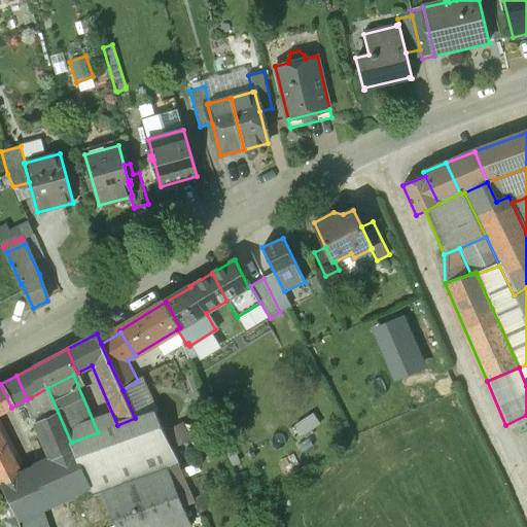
[(142,379),(138,381),(123,390),(135,418),(155,412),(142,379)]
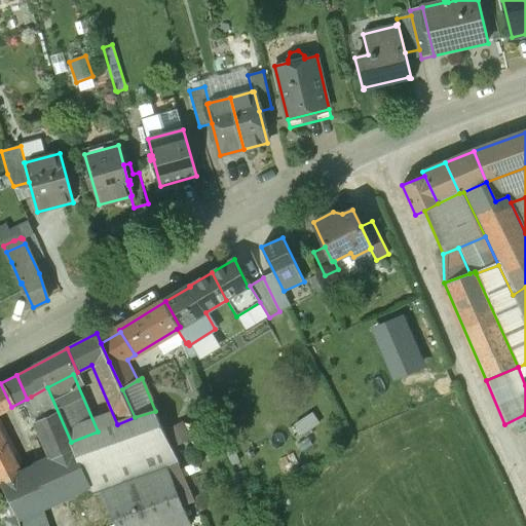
[(0,412),(11,407),(0,383),(0,412)]
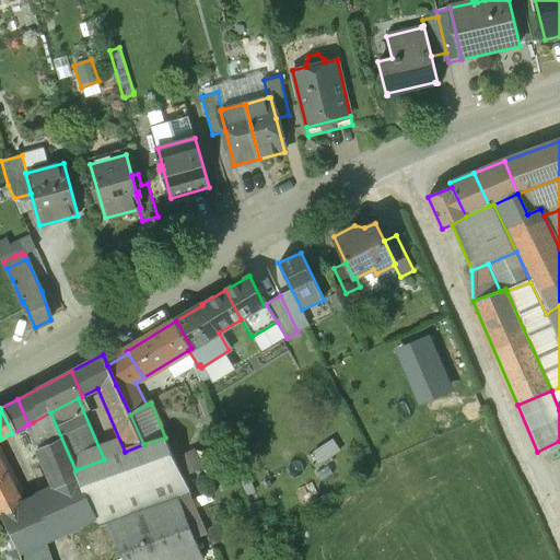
[(94,515),(76,470),(50,412),(33,422),(41,440),(31,446),(57,490),(26,503),(42,538),(94,515)]
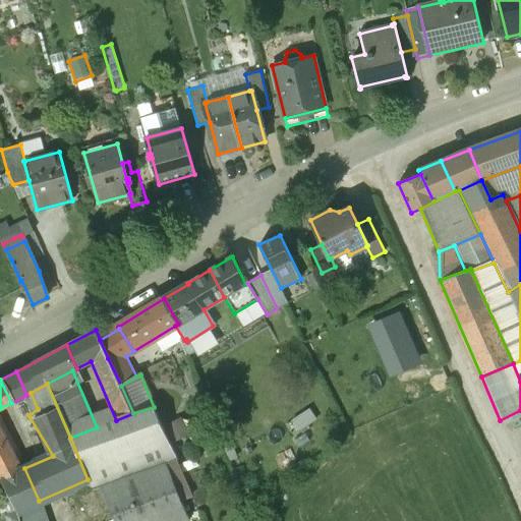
[(154,407),(133,413),(116,420),(97,427),(70,438),(88,479),(93,490),(99,487),(178,459),(168,439),(154,407)]
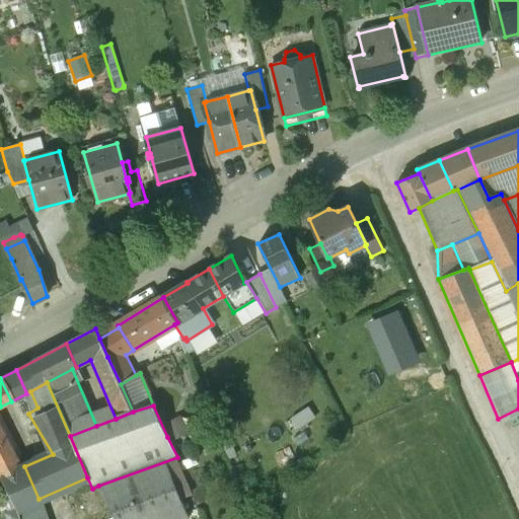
[(308,408),(294,416),(300,427),(314,418),(308,408)]
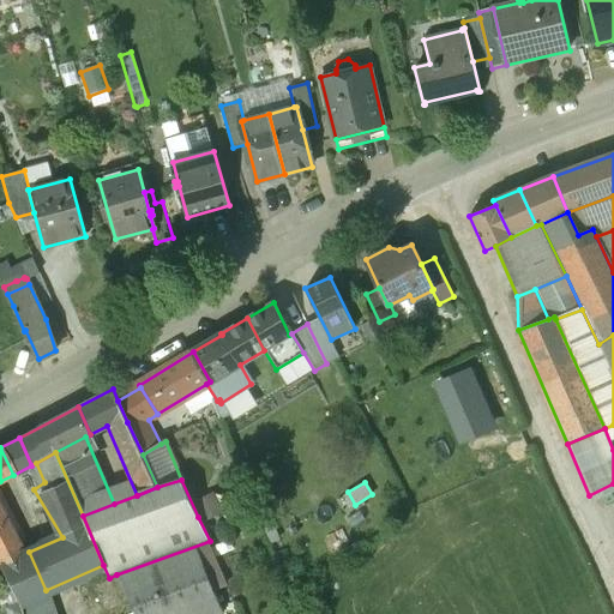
[(355,505),(348,492),(336,500),(344,512),(355,505)]
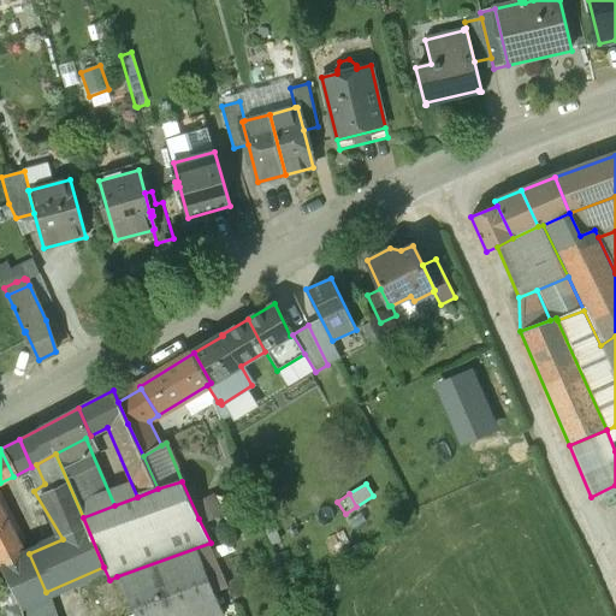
[(23,556),(0,510),(0,572),(7,587),(11,593),(17,605),(46,592),(29,554),(23,556)]
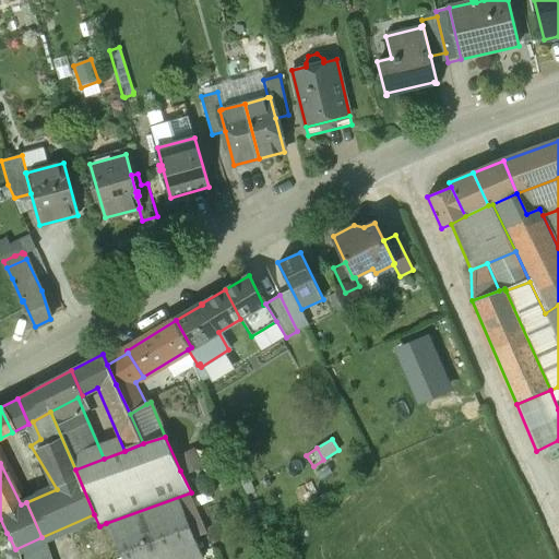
[(207,531),(191,492),(106,523),(121,558),(201,558),(203,558),(194,535),(207,531)]
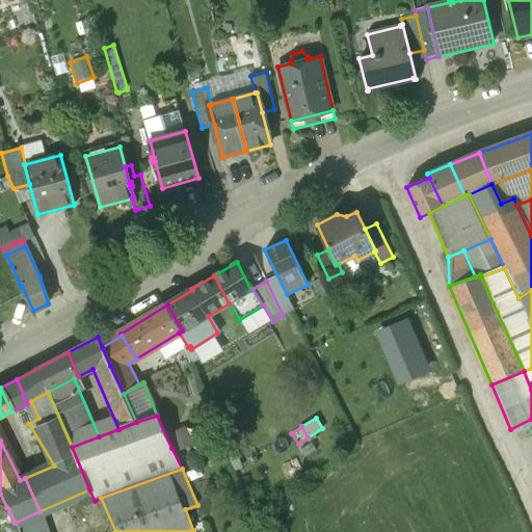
[(0,516),(9,512),(6,507),(0,509),(0,516)]
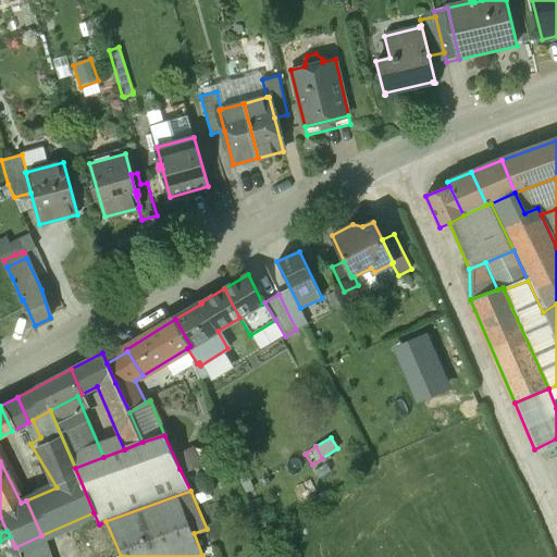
[(17,556),(49,556),(41,535),(15,547),(17,556)]
